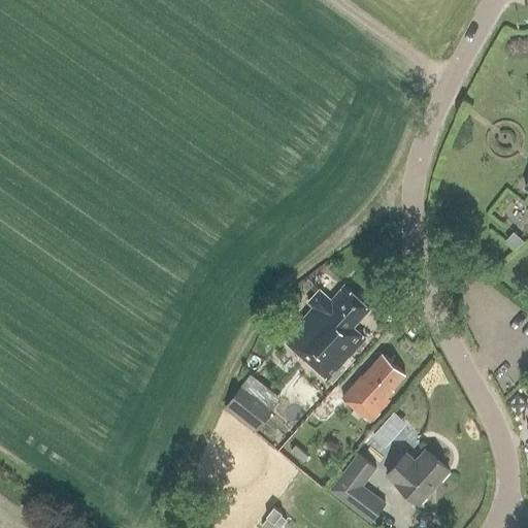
[(328,302),(318,293),(308,303),(318,312),(288,345),(328,382),(364,340),(352,329),(368,309),(342,286),(328,302)]
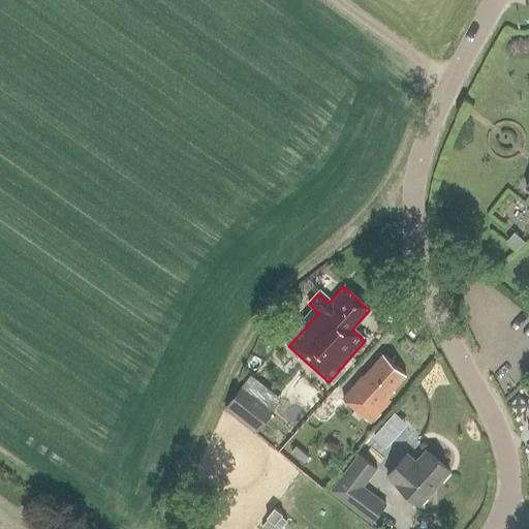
[(393,391),(405,375),(381,354),(342,399),(370,424),(390,401),(387,399),(394,392),(393,391)]
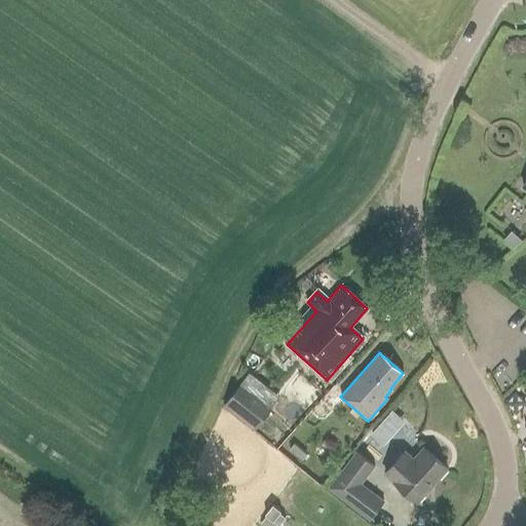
[(273,408),(242,385),(225,408),(256,431),(273,408)]
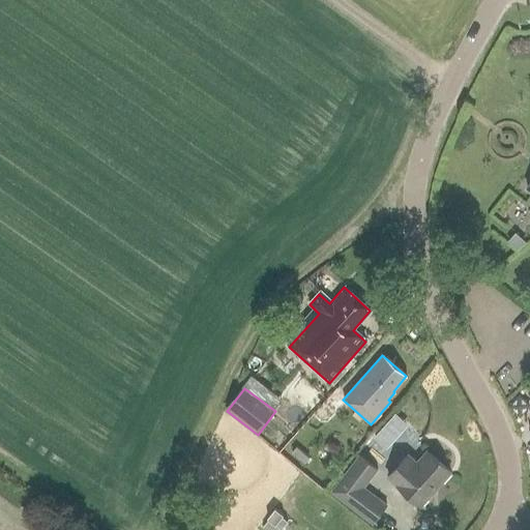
[(450,473),(425,451),(415,463),(406,454),(386,476),(419,506),(450,473)]
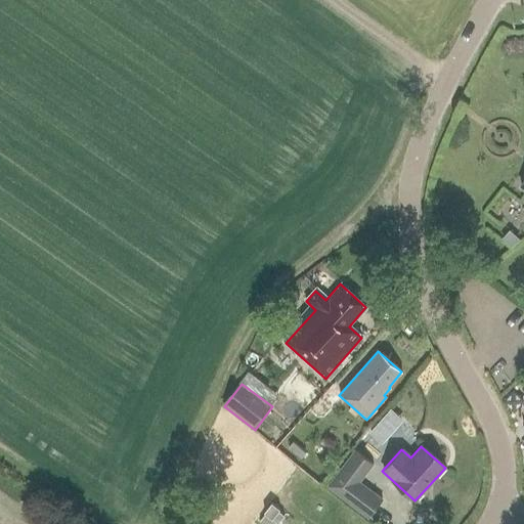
[(370,519),(385,498),(362,481),(376,464),(356,449),(328,487),(370,519)]
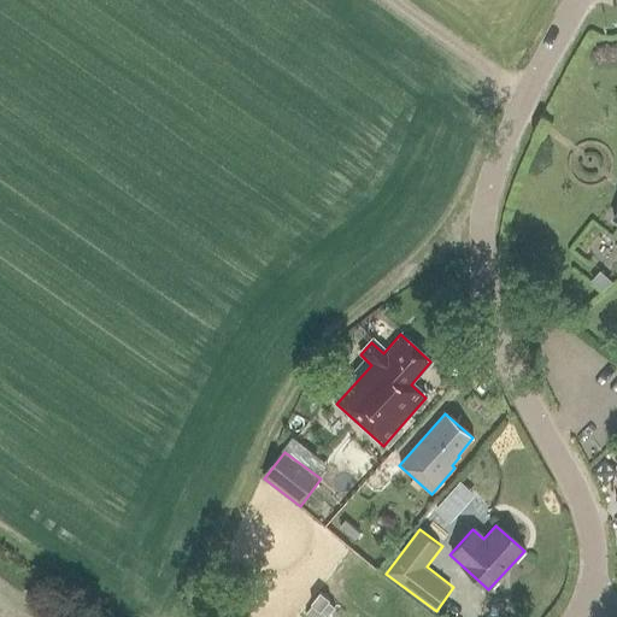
[(334,607),(328,603),(329,600),(319,592),(310,604),(327,616),(334,607)]
